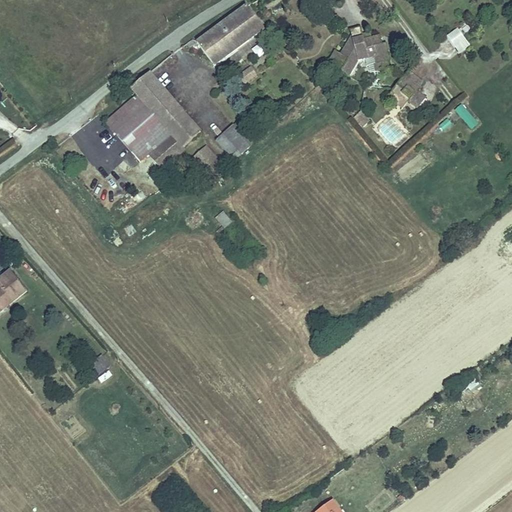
[(249,7),(198,46),(214,67),(265,28),(249,7)]
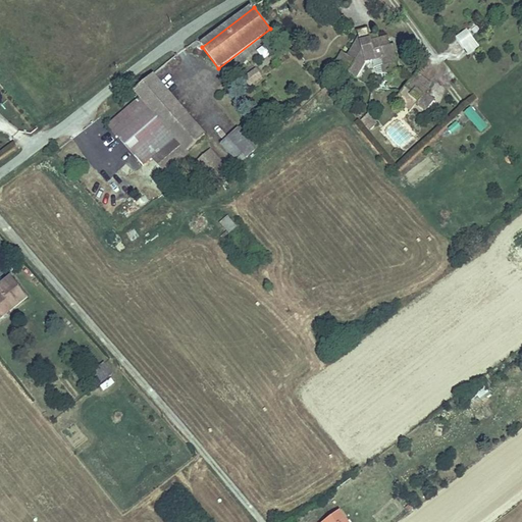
[(466,54),(479,47),(468,28),(456,35),(466,54)]
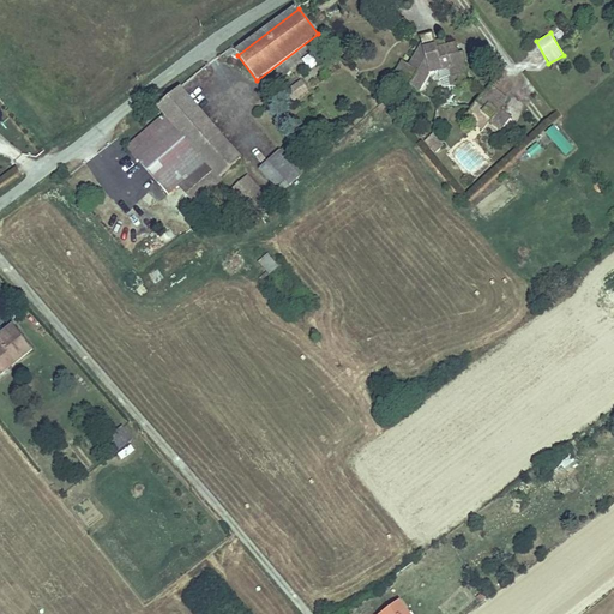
[(415,92),(428,74),(449,70),(451,78),(447,79),(450,89),(464,84),(462,76),(465,74),(461,54),(458,55),(456,44),(446,47),(435,49),(433,41),(432,34),(419,37),(422,46),(409,65),(401,61),(393,72),(405,78),(402,84),(415,92)]
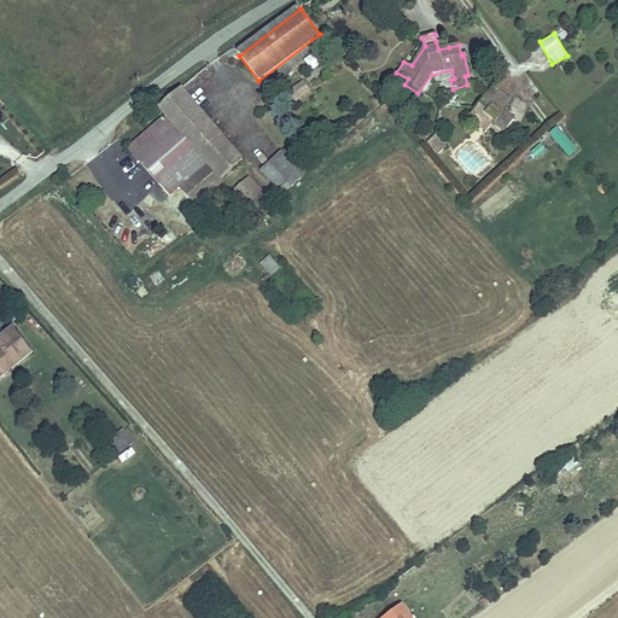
[(436,41),(438,50),(449,47),(447,39),(436,41)]
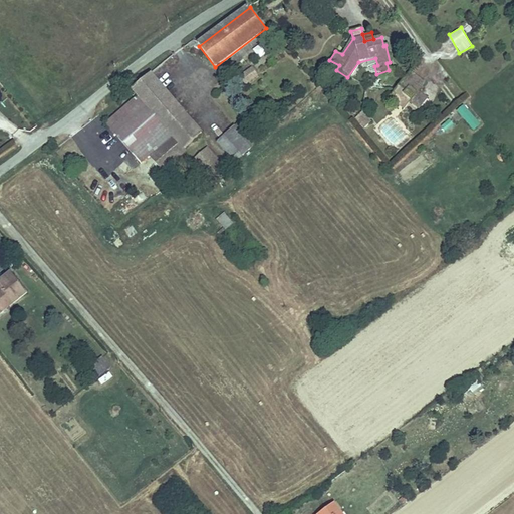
[(424,80),(411,69),(390,96),(403,107),(409,100),(418,106),(426,95),(418,88),(424,80)]
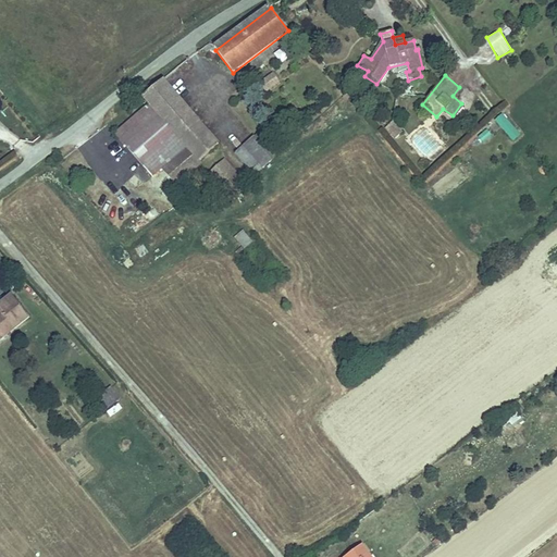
[(222,139),(169,76),(150,91),(164,109),(128,139),(157,171),(193,141),(203,156),(222,139)]
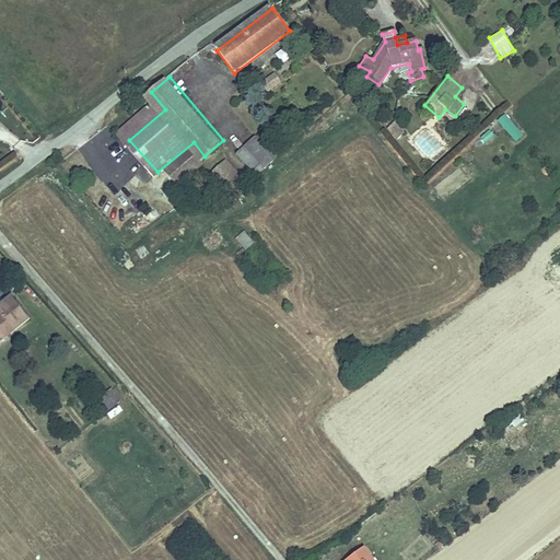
[(404,112),(387,128),(397,138),(413,121),(404,112)]
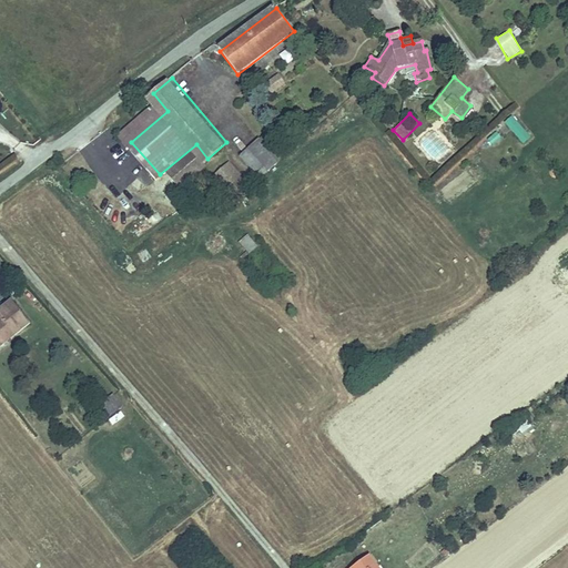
[(519,144),(530,139),(516,114),(506,121),(519,144)]
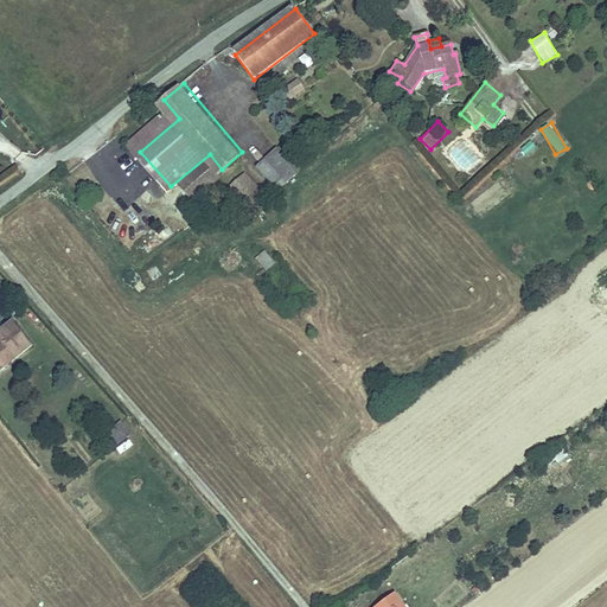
[(532,141),(521,147),(523,155),(536,149),(532,141)]
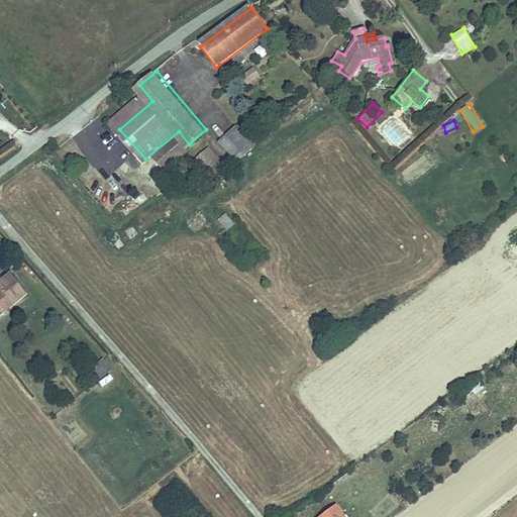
[(239,125),(227,135),(236,146),(241,151),(238,154),(242,160),(257,147),(239,125)]
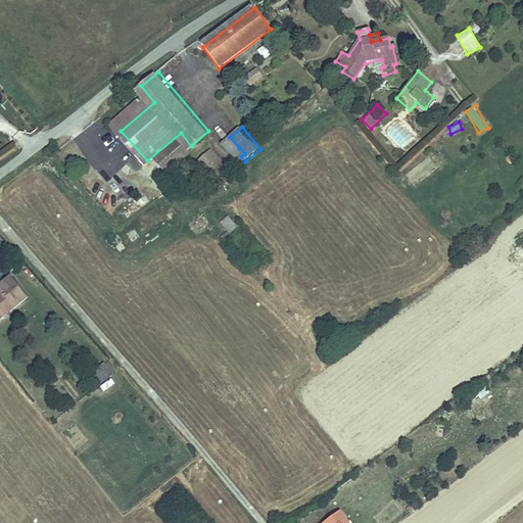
[(224,142),(233,153),(239,148),(230,137),(224,142)]
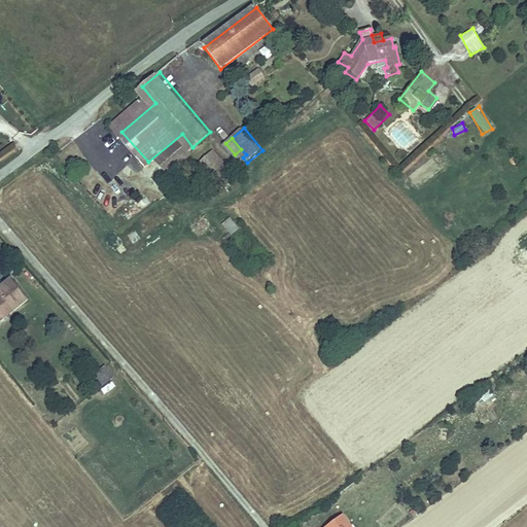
[(212,154),(222,168),(231,162),(219,148),(212,154)]
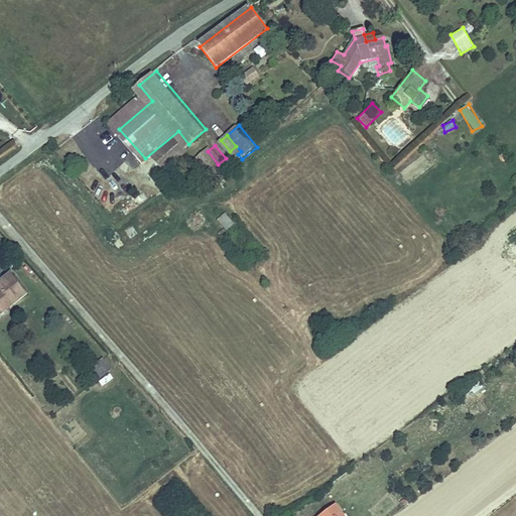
[(212,169),(218,164),(208,151),(202,155),(212,169)]
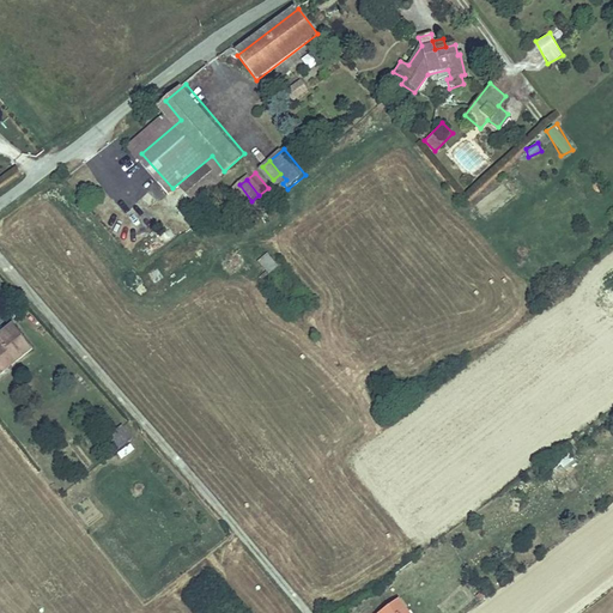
[(252,201),(262,214),(279,201),(268,188),(259,195),(252,201)]
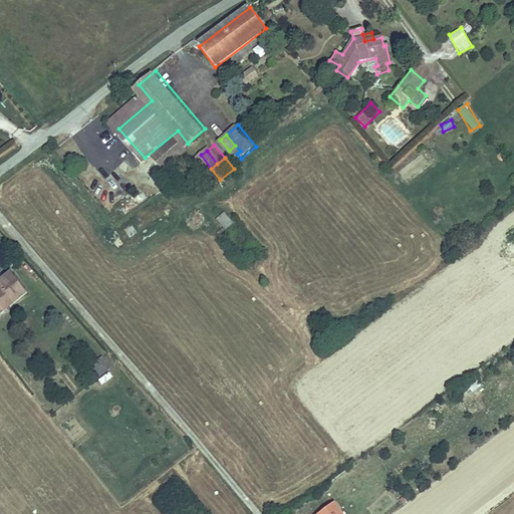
[(216,219),(225,230),(234,223),(225,212),(216,219)]
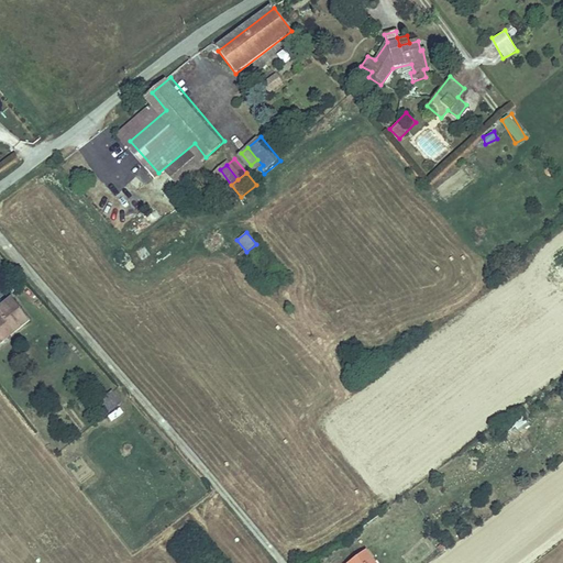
[(0,315),(0,342),(30,319),(13,297),(0,307),(0,313),(1,315),(0,315)]
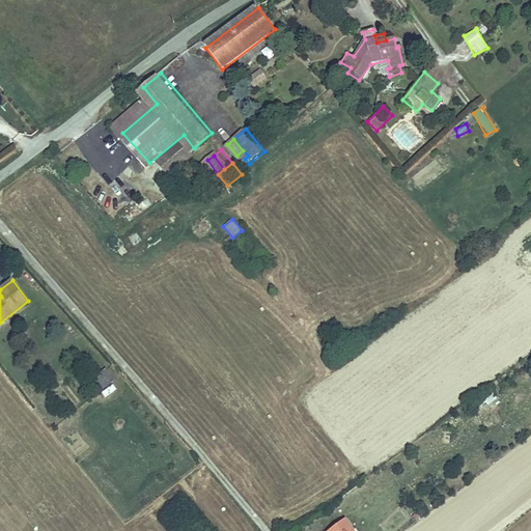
[(91,374),(101,386),(114,375),(105,363),(91,374)]
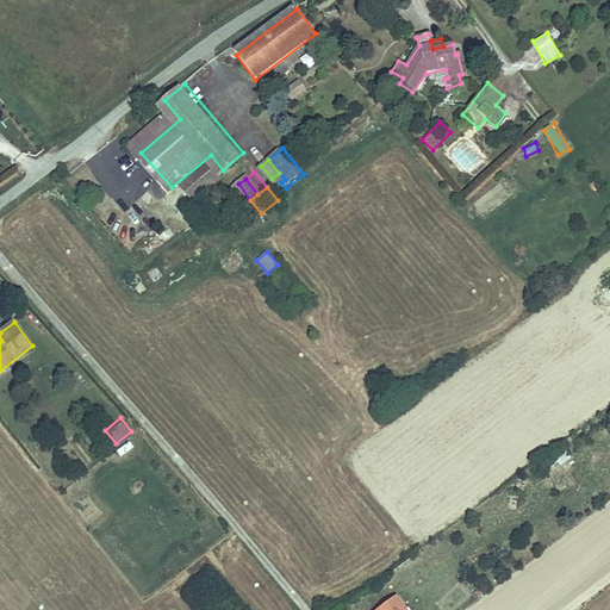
[(116,449),(119,456),(134,448),(130,442),(116,449)]
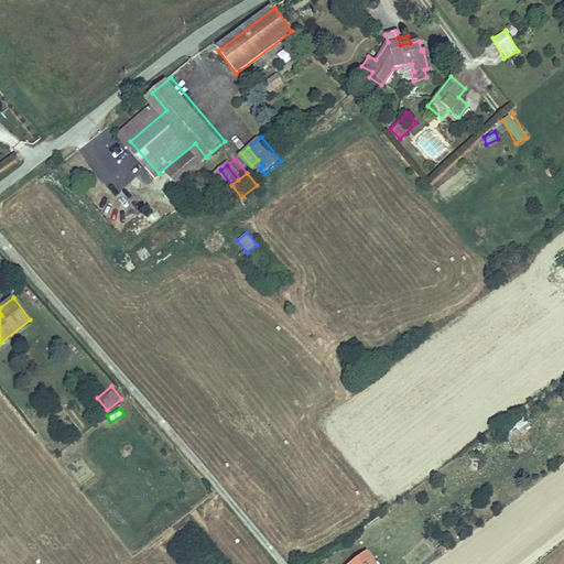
[(376,563),(368,554),(355,563),(376,563)]
